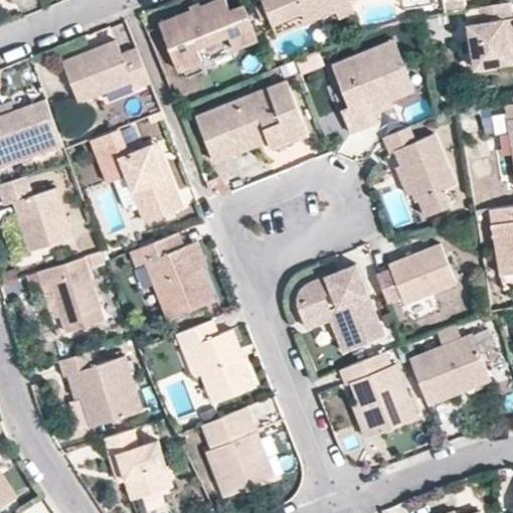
[(202,60),(197,46),(226,35),(231,48),(257,39),(242,5),(228,10),(223,0),(210,0),(157,21),(177,70),(202,60)]
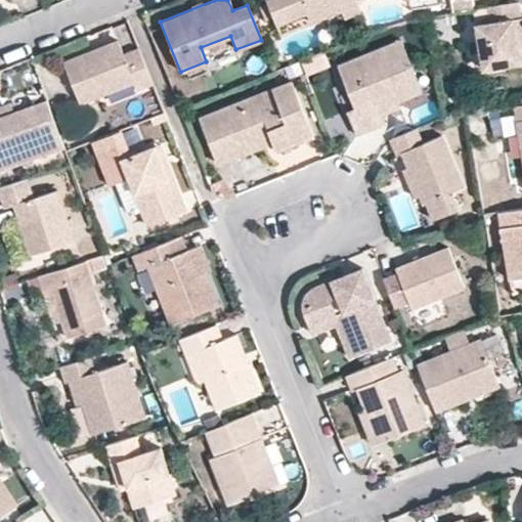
[(265,0),(276,25),(308,12),(338,1),(342,10),(344,17),(359,11),(355,0),(265,0)]
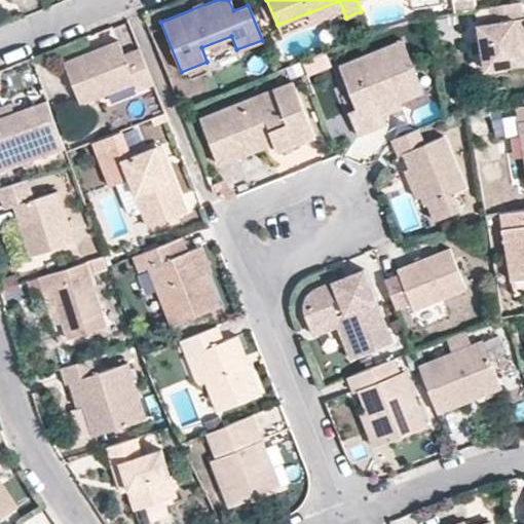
[(309,12),(313,22),(343,10),(339,1),(309,12)]
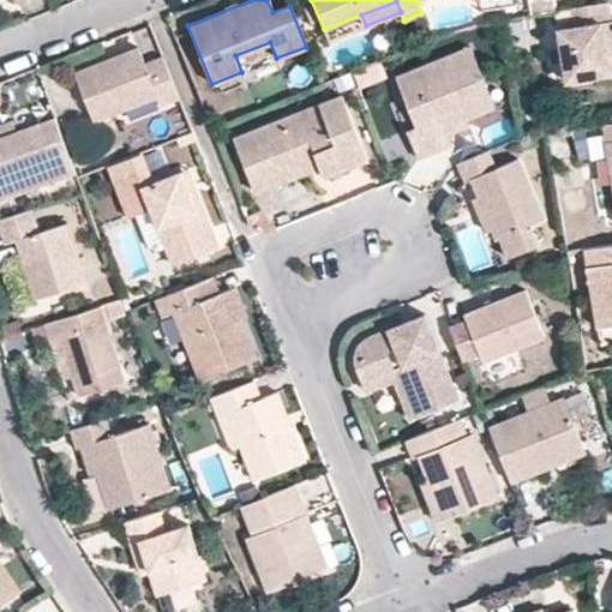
[(611,71),(611,19),(610,21),(607,1),(569,9),(573,25),(555,29),(563,81),(611,71)]
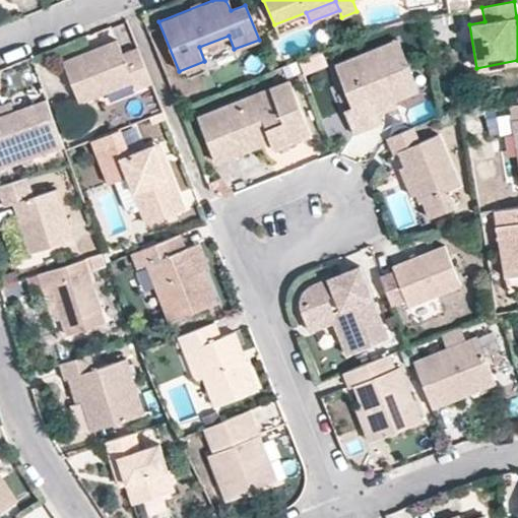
[(101,49),(103,53),(94,57),(92,52),(64,62),(80,103),(106,93),(132,83),(134,89),(149,83),(136,50),(124,55),(118,41),(101,49)]
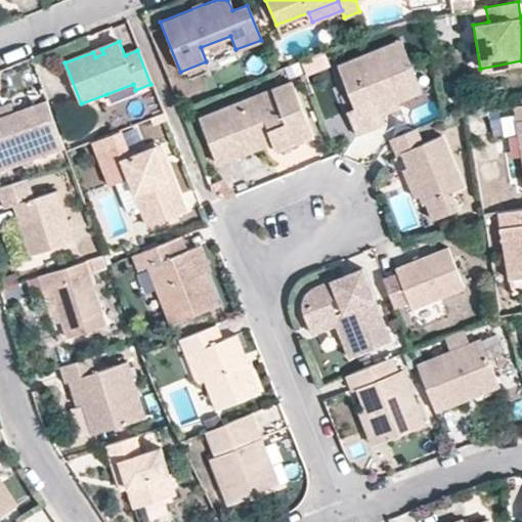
[(381,116),(378,111),(396,103),(421,92),(412,74),(401,41),(335,66),(342,83),(351,106),(343,110),(354,136),(384,124),(381,116)]
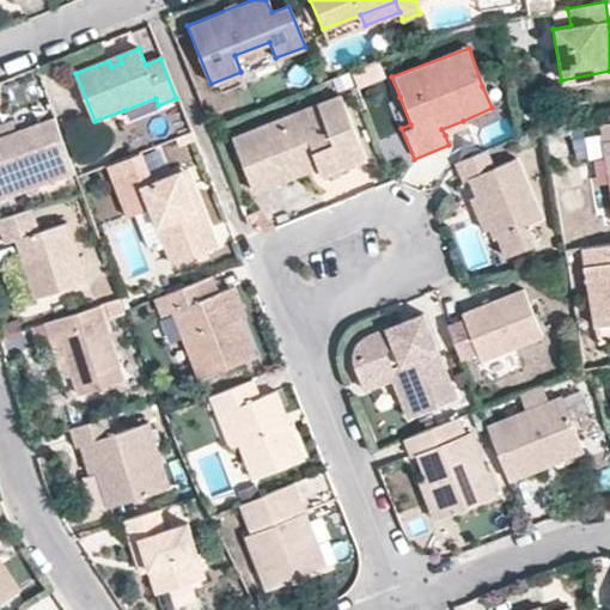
[(363,157),(337,96),(269,123),(231,138),(244,170),(263,163),(268,175),(294,164),(293,159),(311,153),(317,166),(322,177),(364,160),(363,157)]
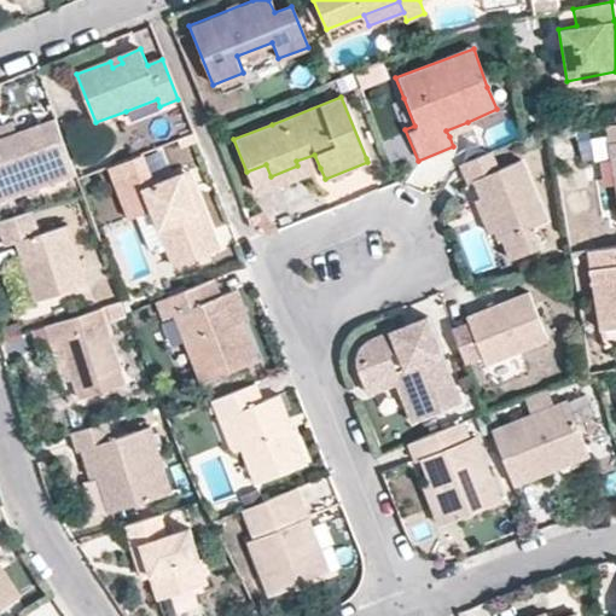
[(54,120),(16,132),(0,138),(0,198),(74,173),(54,120)]
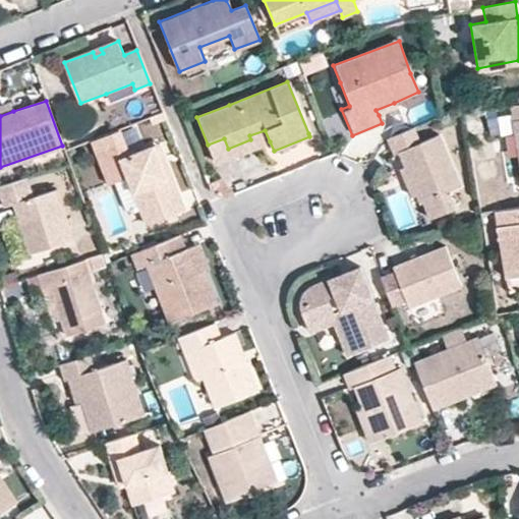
[(0,116),(13,111),(10,103),(0,106),(0,116)]
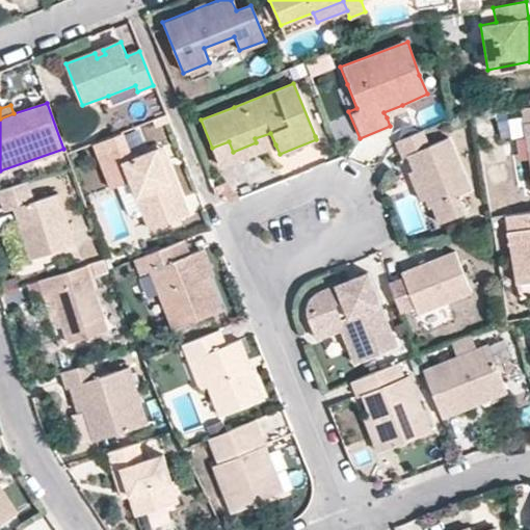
[(404,110),(402,105),(383,112),(387,117),(404,110)]
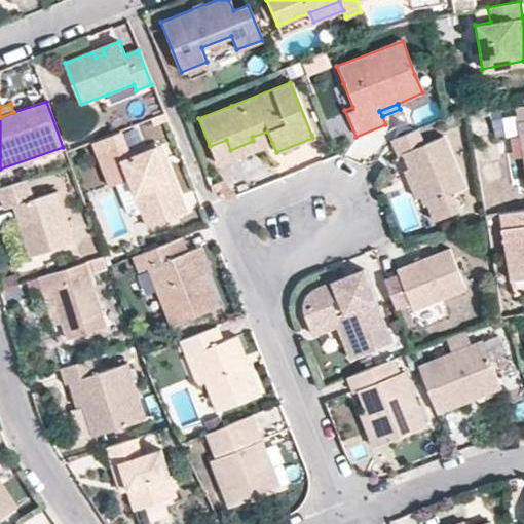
[(404,152),(410,167),(421,194),(426,204),(429,203),(436,220),(460,211),(454,193),(465,189),(445,135),(424,143),(419,127),(389,140),(396,155),(404,152)]
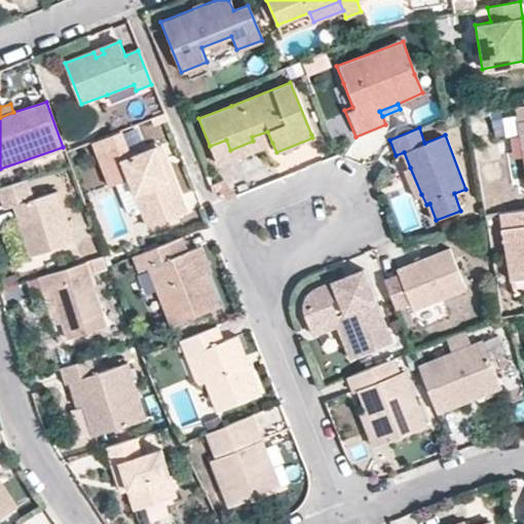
[(129,159),(119,132),(101,139),(112,166),(118,183),(120,183),(131,179),(144,213),(150,228),(188,213),(169,164),(162,166),(156,149),(129,159)]
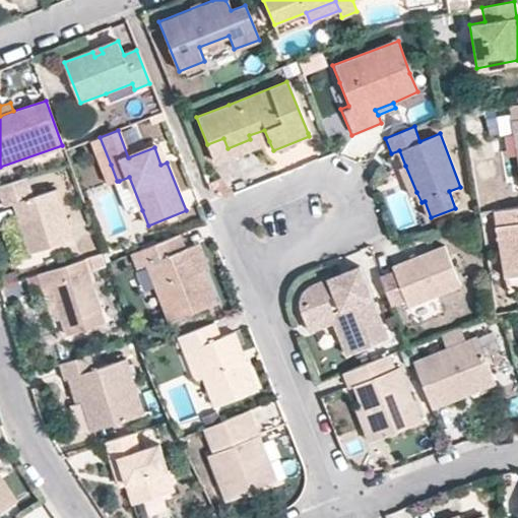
[(207,144),(214,162),(269,141),(264,130),(249,135),(250,139),(228,148),(223,138),(207,144)]
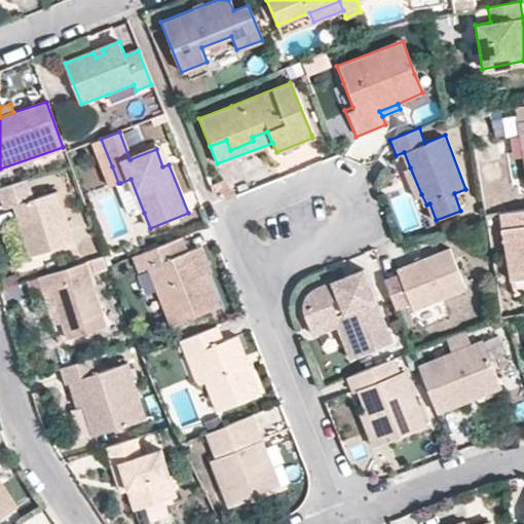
[(161,146),(156,149),(162,166),(169,164),(161,146)]
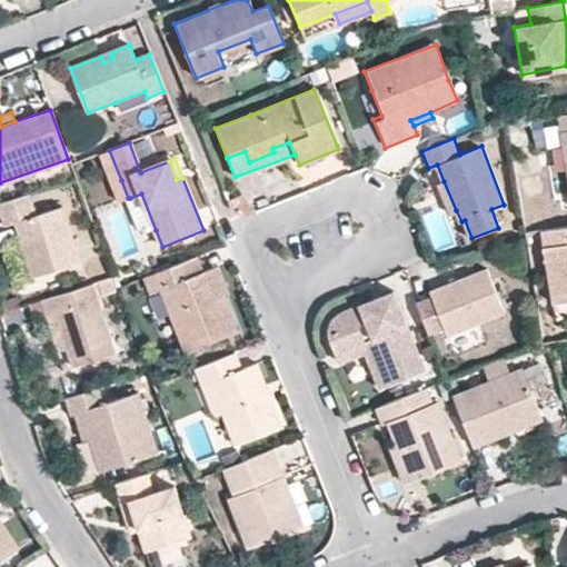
[(444,181),(435,185),(447,215),(456,210),(444,181)]
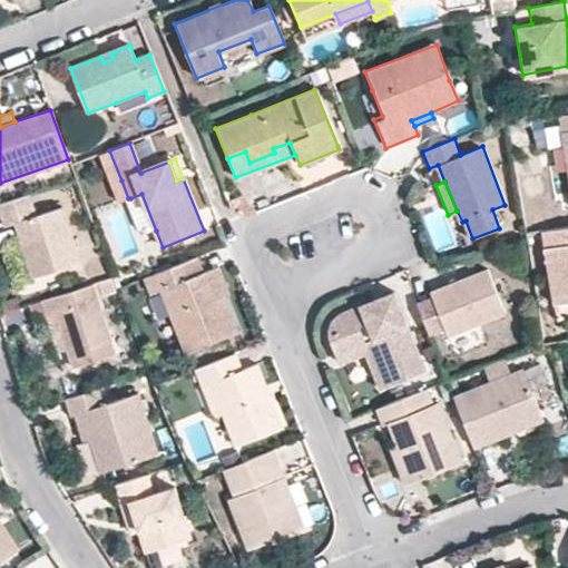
[(69,229),(61,208),(36,216),(28,194),(0,203),(0,217),(3,227),(16,224),(32,278),(79,263),(69,229)]
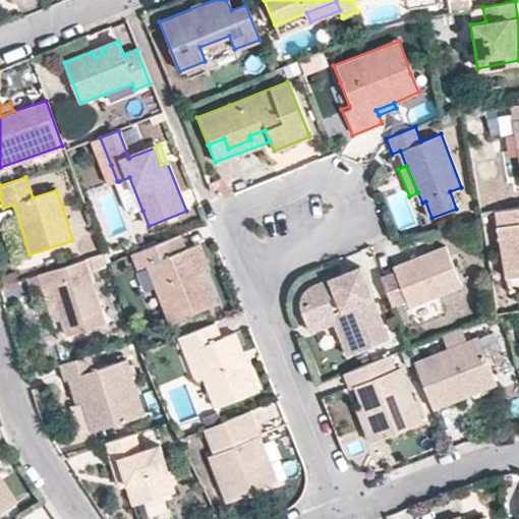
[(129,177),(119,181),(132,215),(142,211),(129,177)]
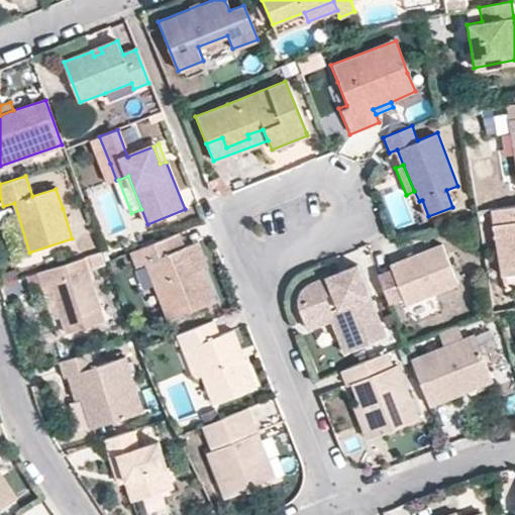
[(514,205),(494,209),(501,263),(504,276),(514,274),(514,205)]
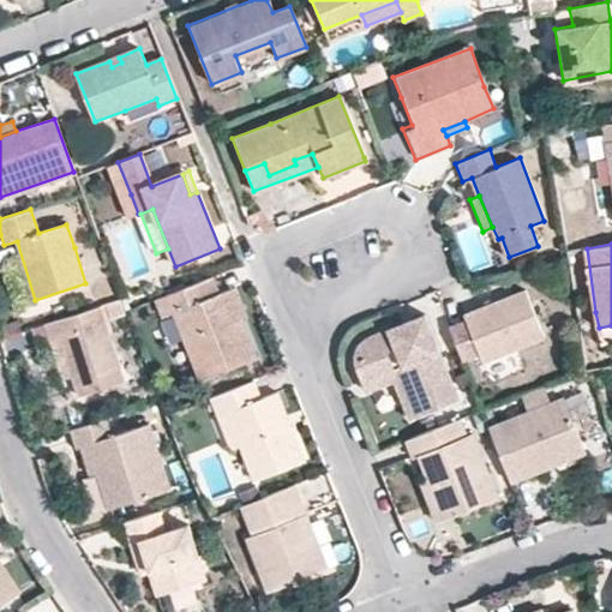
[(238,322),(227,293),(217,295),(211,279),(154,300),(161,318),(172,315),(184,343),(199,382),(253,361),(238,322)]
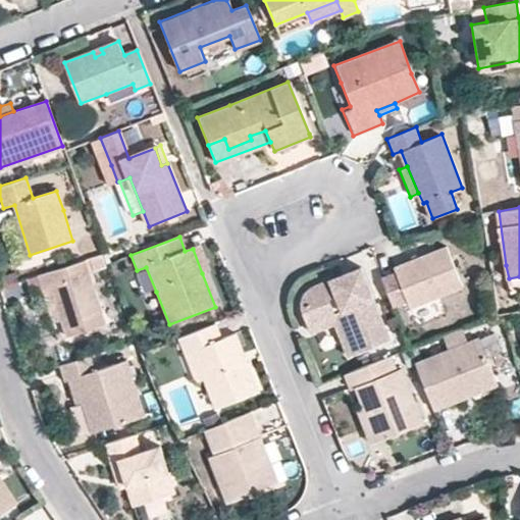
[(202,273),(208,271),(198,246),(193,249),(202,273)]
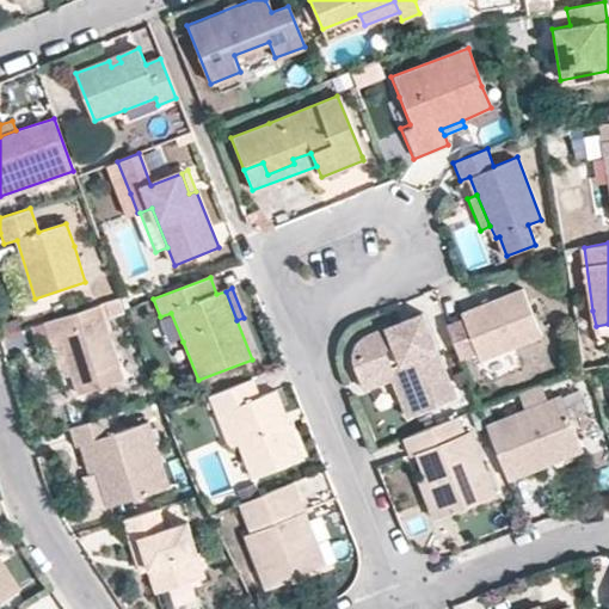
[(475,352),(480,361),(540,337),(522,289),(460,313),(462,319),(446,326),(460,360),(475,352)]
